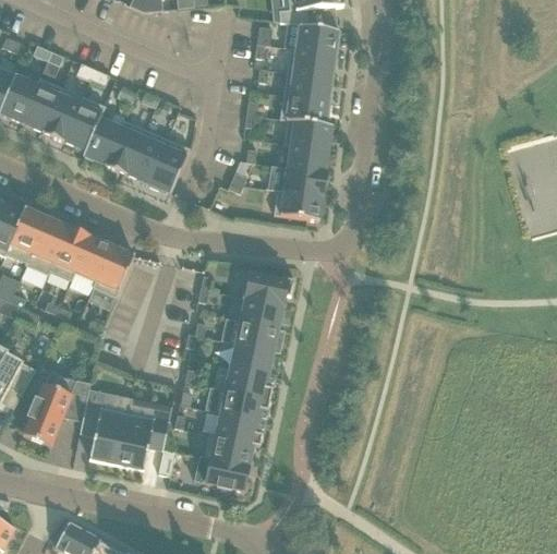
[(132,0),(130,5),(144,12),(146,12),(145,0),(132,0)]
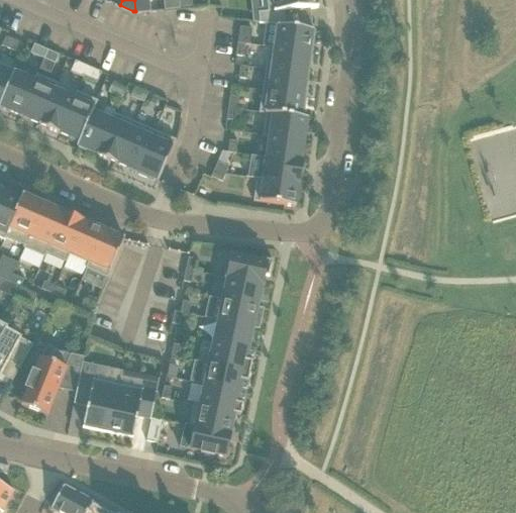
[(134,0),(135,11),(150,9),(149,0),(134,0)]
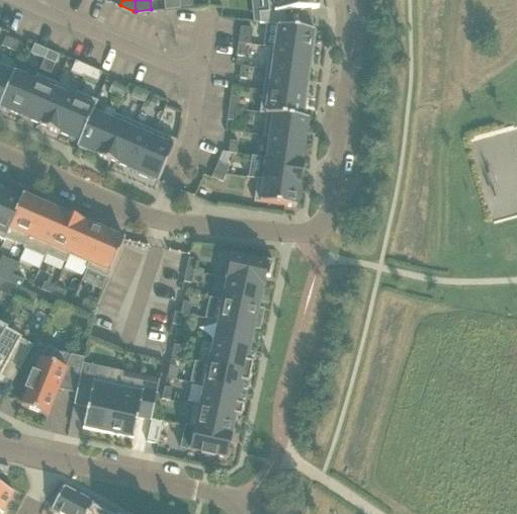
[(319,5),(318,0),(267,0),(268,8),(259,9),(260,20),(278,23),(288,24),(286,8),(319,5)]
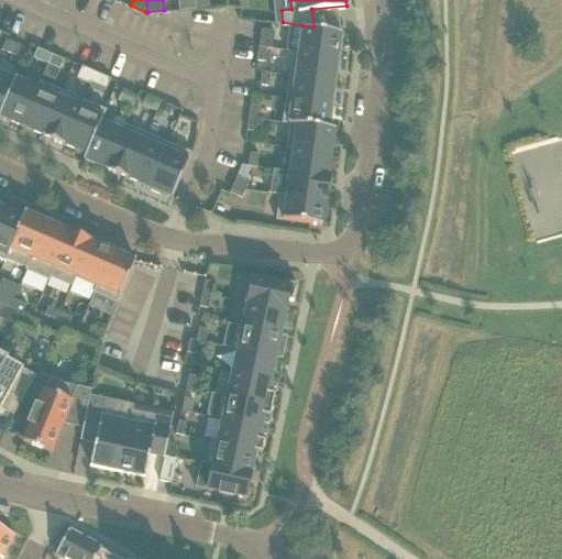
[(275,28),(262,25),(259,44),(267,45),(272,46),(275,28)]
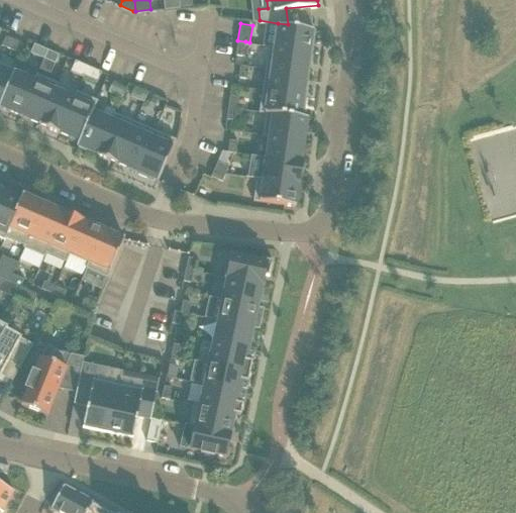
[(310,52),(314,28),(288,24),(278,23),(275,44),(269,43),(269,45),(310,52)]
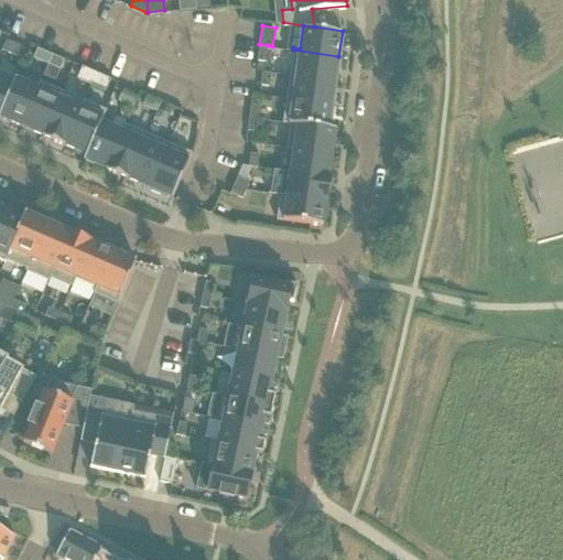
[(7,36),(2,47),(17,53),(21,43),(7,36)]
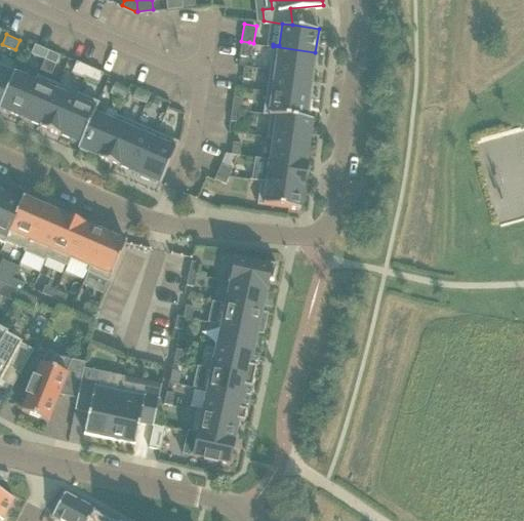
[(248,54),(249,42),(241,41),(240,53),(248,54)]
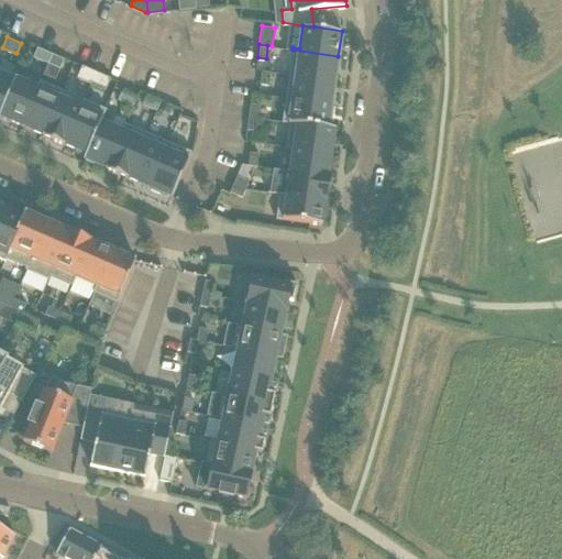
[(37,45),(33,55),(46,61),(51,51),(37,45)]
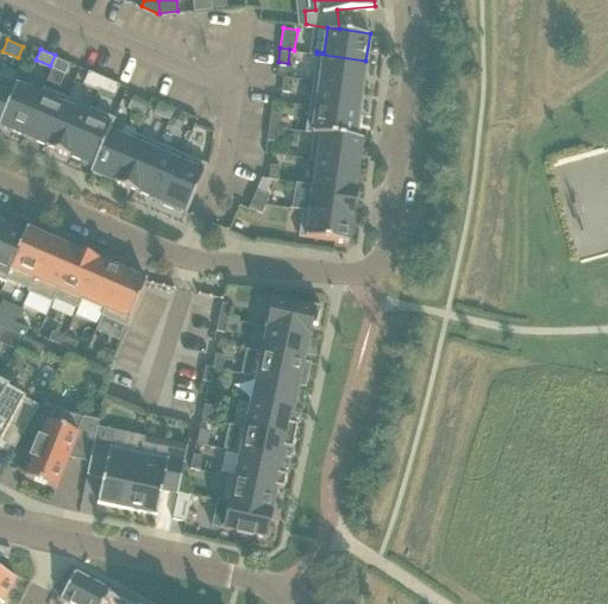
[(362,86),(365,61),(317,54),(313,79),(362,86)]
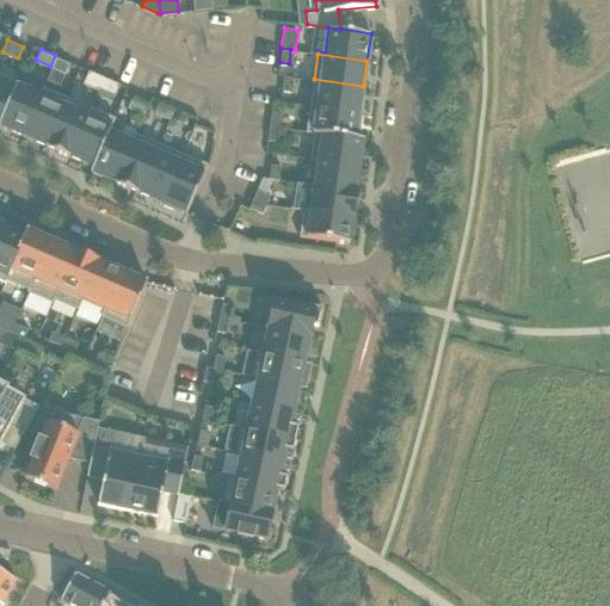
[(69,61),(55,55),(50,66),(66,72),(69,61)]
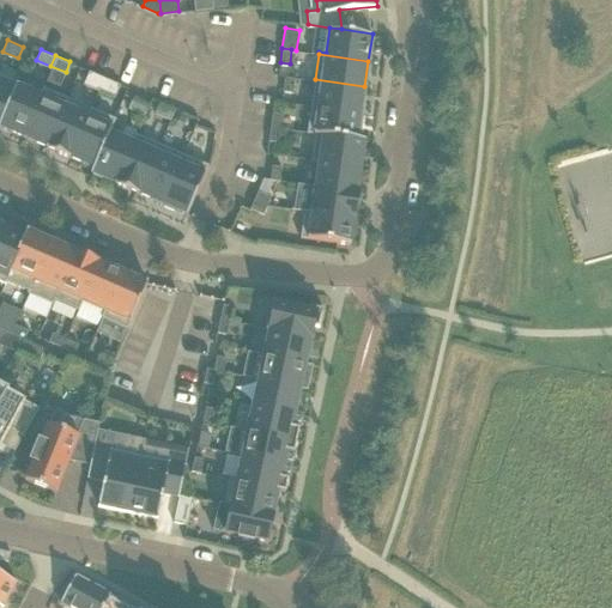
[(89,68),(84,81),(100,89),(101,86),(105,76),(89,68)]
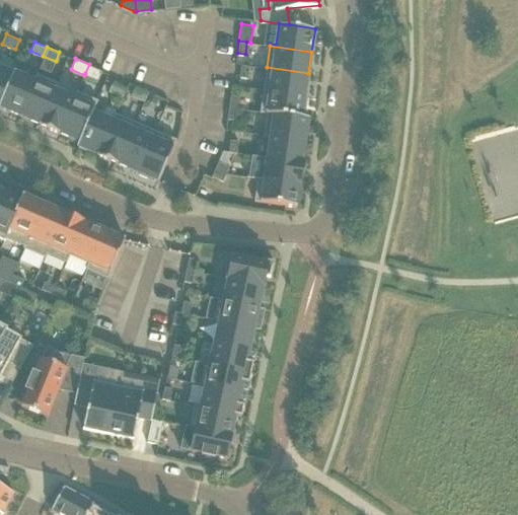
[(0,102),(15,68),(0,61),(0,102)]
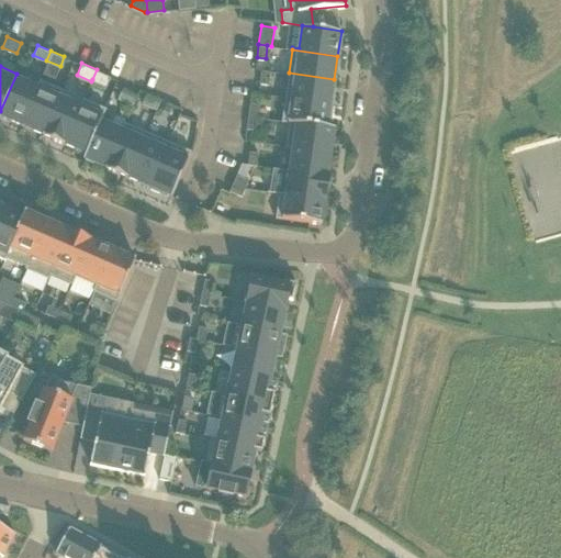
[(269,82),(270,69),(261,68),(260,81),(269,82)]
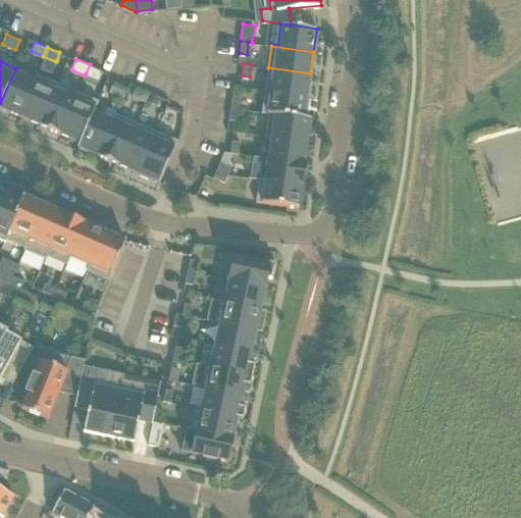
[(90,64),(86,73),(98,80),(102,69),(90,64)]
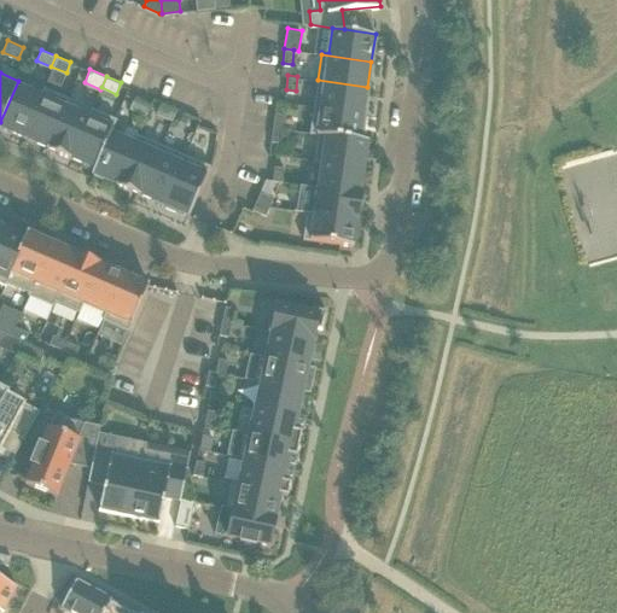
[(364,112),(367,87),(318,80),(314,105),(322,106),(364,112)]
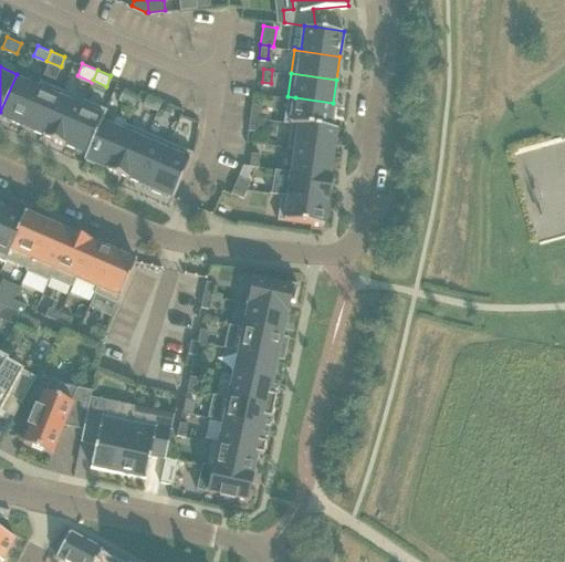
[(21,123),(41,79),(40,79),(37,85),(17,76),(18,74),(17,74),(0,112),(0,114),(21,123)]
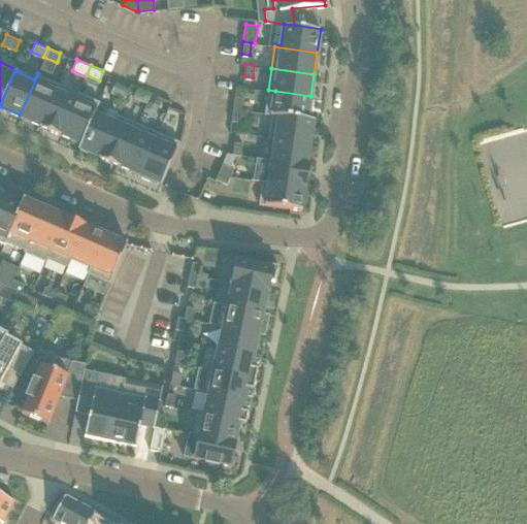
[(40,124),(59,83),(38,73),(20,115),(40,124)]
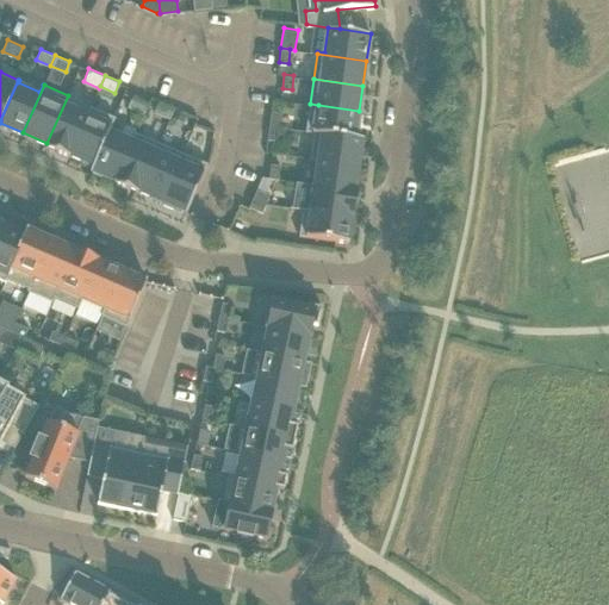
[(70,154),(91,105),(87,112),(66,103),(68,95),(47,143),(47,144),(69,155),(69,154),(70,154)]
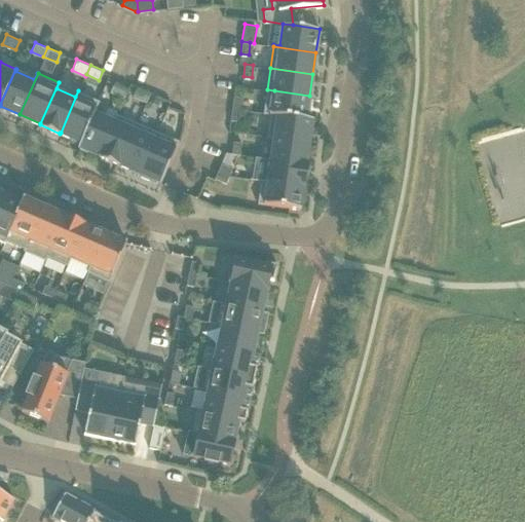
[(114,82),(110,91),(124,98),(127,88),(114,82)]
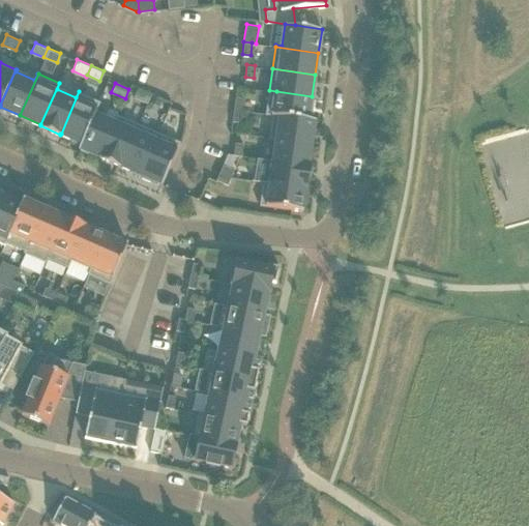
[(152,93),(138,87),(134,96),(148,101),(149,99),(152,93)]
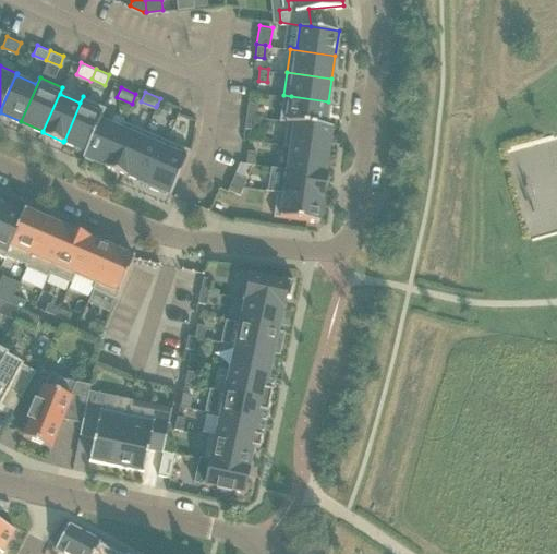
[(325,124),(328,101),(291,96),(283,95),(280,119),(287,120),(333,127),(333,125),(325,124)]
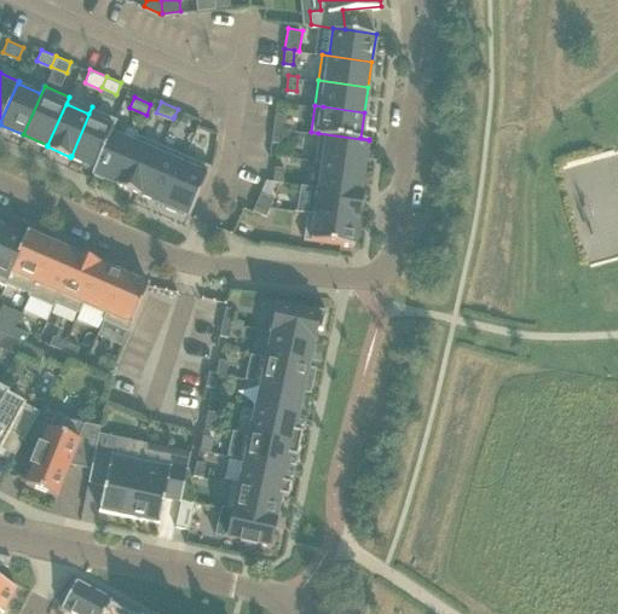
[(93,172),(116,117),(92,106),(71,156),(94,166),(92,171),(93,172)]
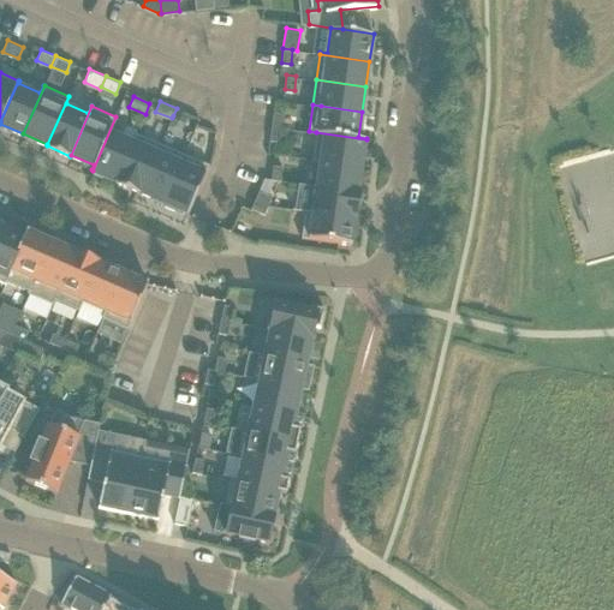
[(177,108),(173,115),(185,121),(189,113),(177,108)]
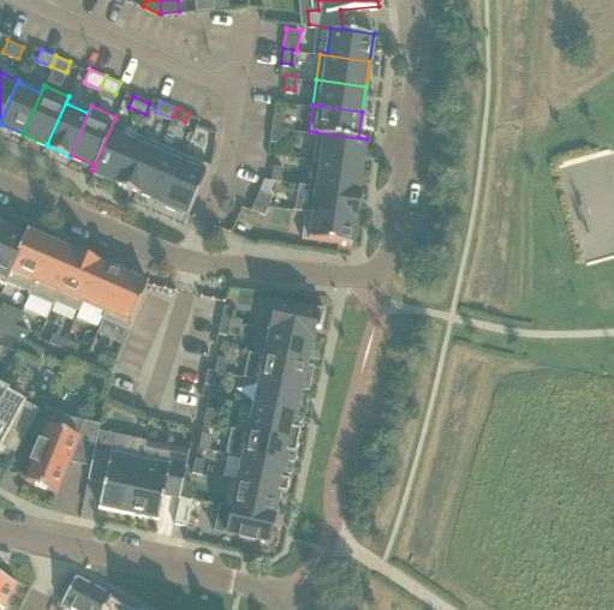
[(281,126),(284,112),(274,111),(272,125),(281,126)]
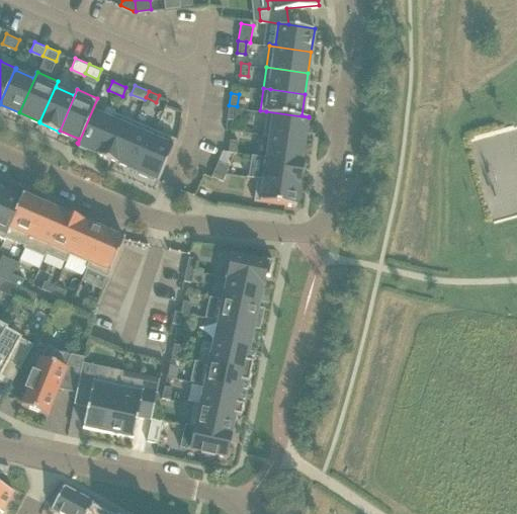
[(98,152),(115,111),(114,110),(112,117),(93,109),(98,98),(97,98),(78,144),(98,152)]
